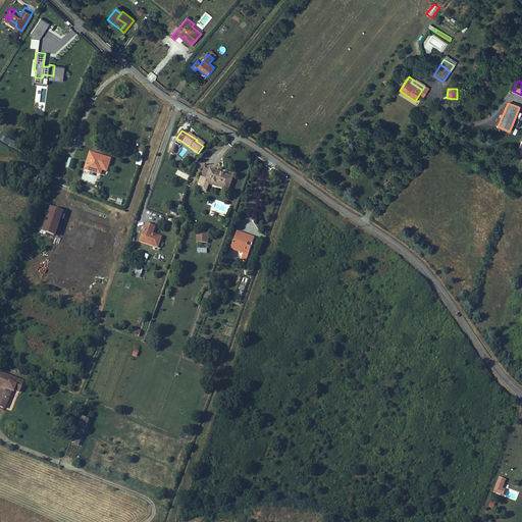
[(6,144),(12,148),(15,142),(10,138),(6,144)]
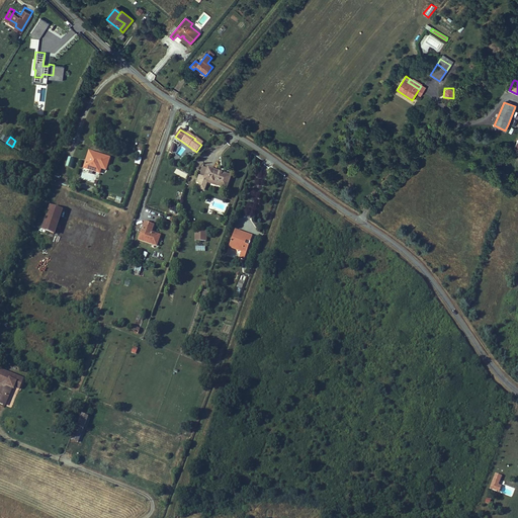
[(175,153),(180,157),(186,149),(181,146),(175,153)]
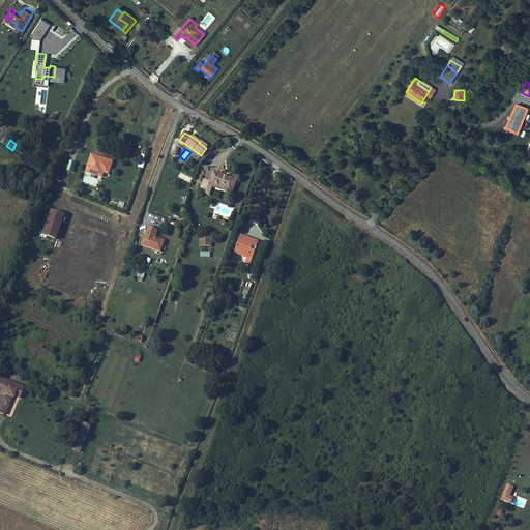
[(96,156),(91,155),(86,173),(97,176),(99,171),(104,172),(102,173),(108,174),(112,162),(107,159),(107,162),(96,158),(96,156)]
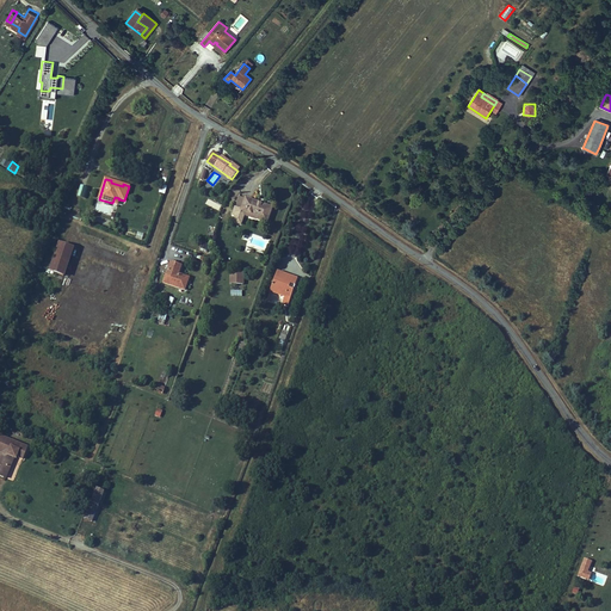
[(85,198),(88,187),(80,184),(76,196),(85,198)]
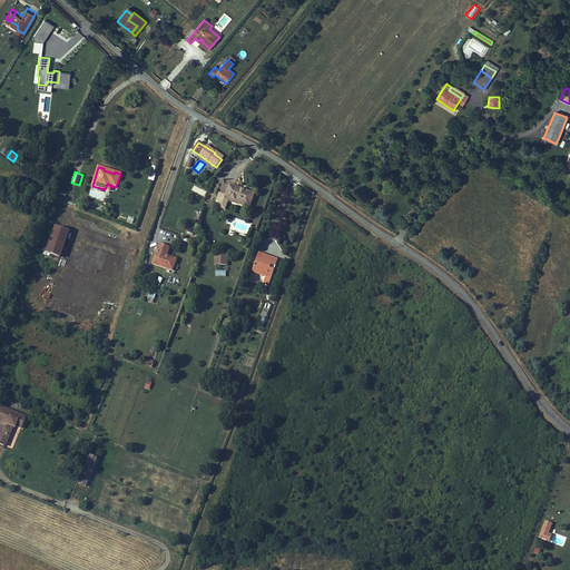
[(228,186),(223,184),(219,194),(225,196),(228,186)]
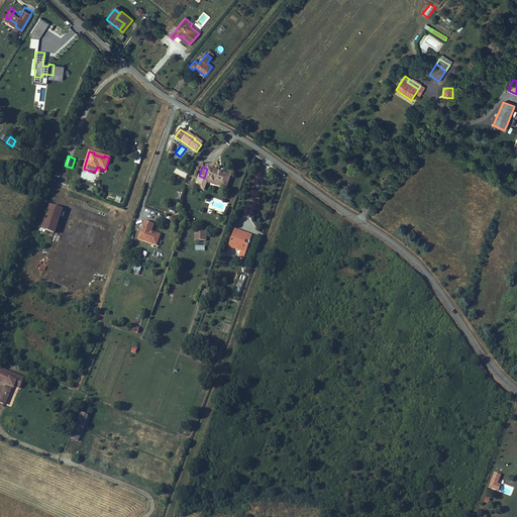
[(207,169),(204,178),(217,183),(216,185),(225,188),(229,177),(207,169)]
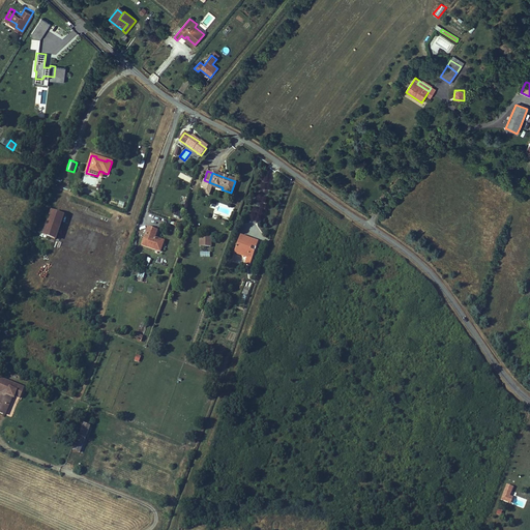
[(211,190),(212,187),(208,185),(209,182),(204,180),(201,186),(204,187),(211,190)]
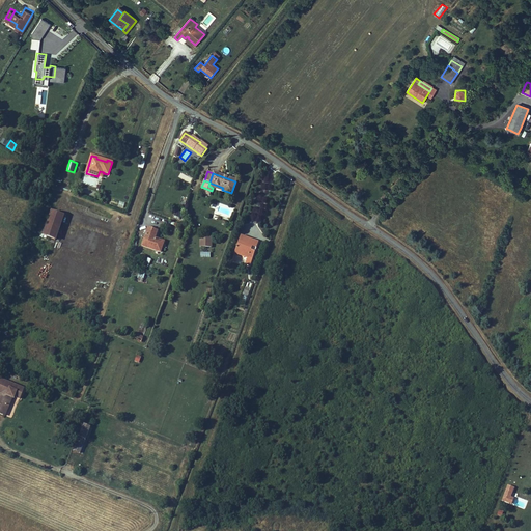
[(155,239),(150,238),(154,230),(148,228),(142,246),(160,253),(164,242),(155,239)]
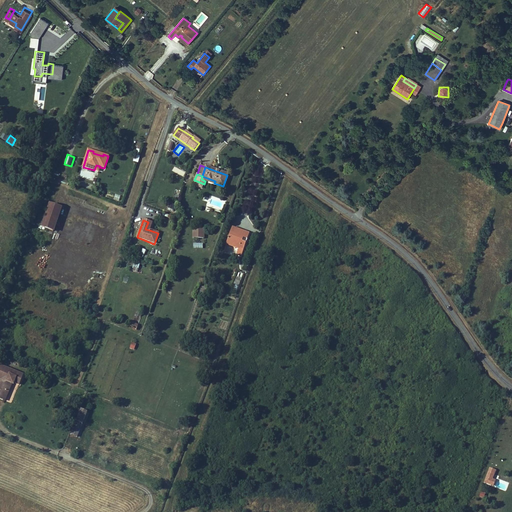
[(232,227),(231,230),(244,234),(248,236),(249,233),(232,227)]
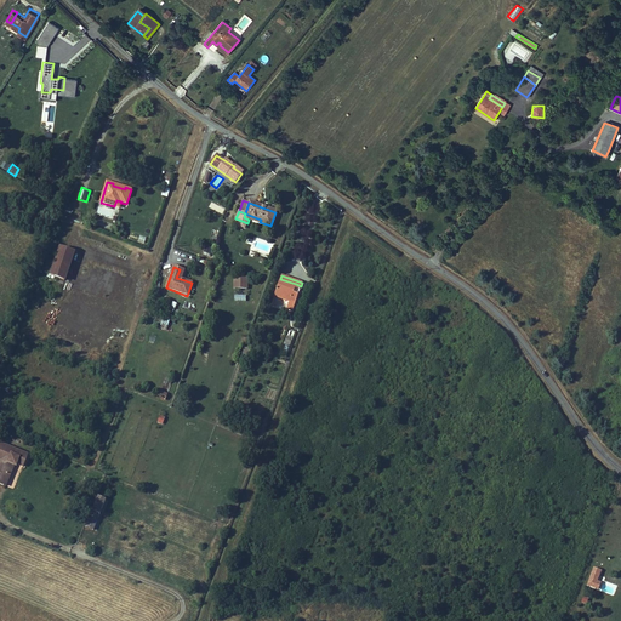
[(234,289),(246,289),(246,278),(234,277),(234,289)]
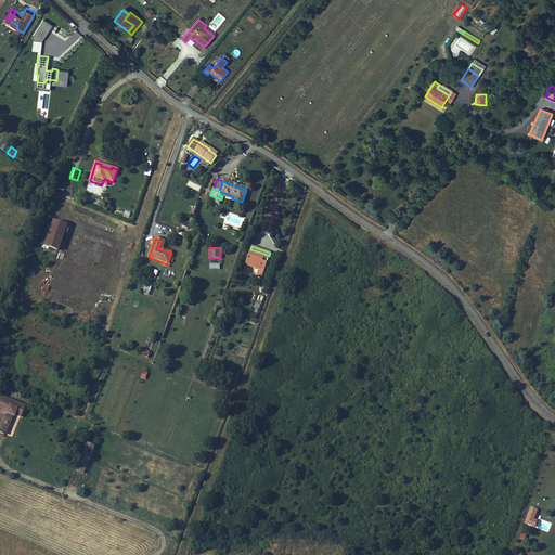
[(266,262),(262,261),(265,254),(250,249),(245,262),(263,269),(266,262)]
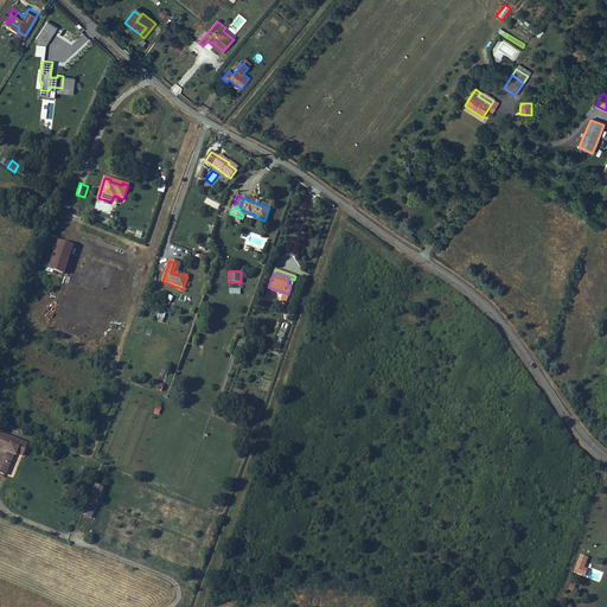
[(287,298),(288,294),(268,287),(268,289),(268,291),(287,298)]
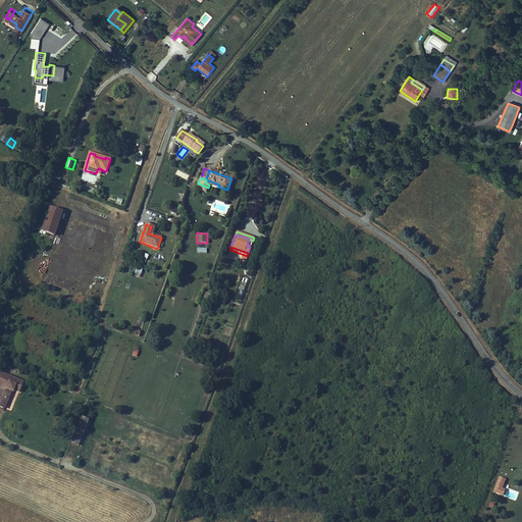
[(202,300),(208,302),(210,294),(205,292),(202,300)]
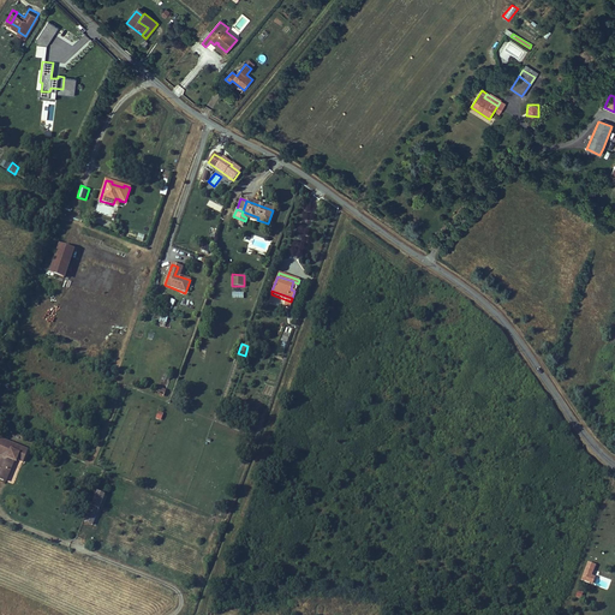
[(0,459),(0,479),(5,482),(13,460),(16,461),(16,459),(22,463),(27,451),(0,439),(0,454),(1,455),(0,459)]
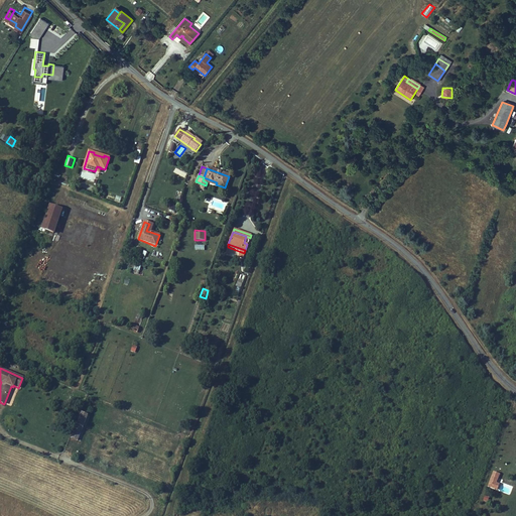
[(77,424),(83,426),(88,414),(82,412),(77,424)]
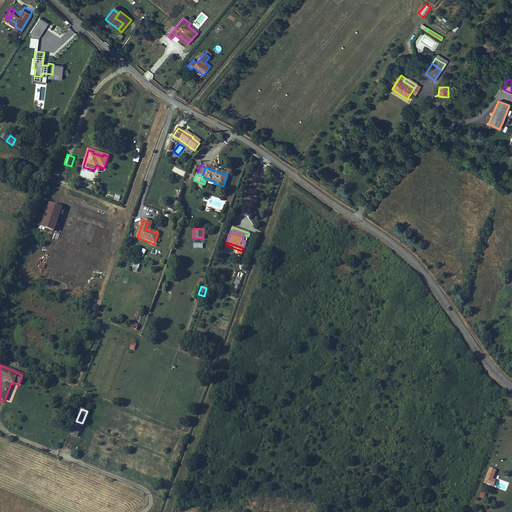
[(71,434),(76,437),(81,426),(75,424),(71,434)]
